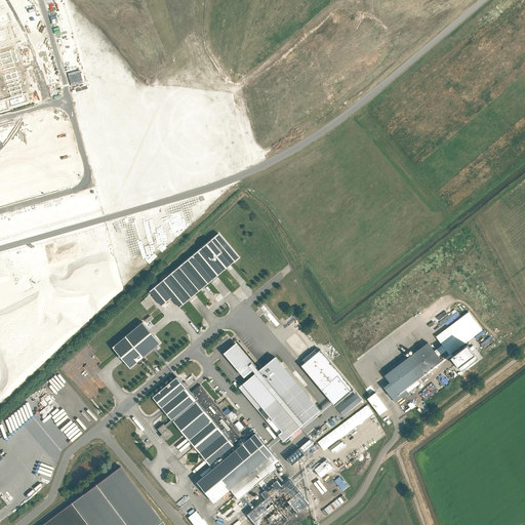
[(179,308),(224,271),(239,257),(218,234),(211,240),(150,292),(161,307),(172,297),(179,308)]
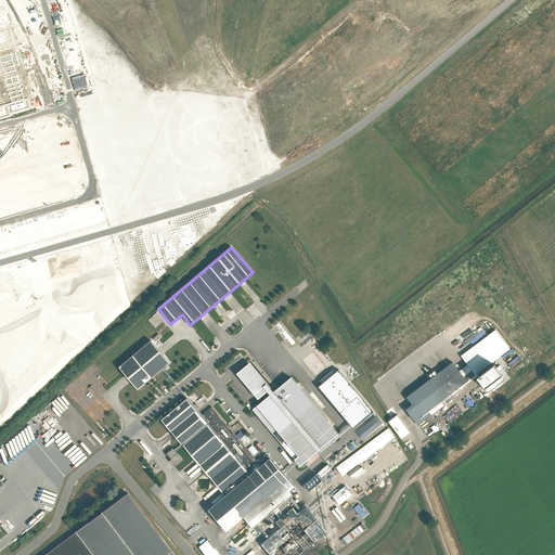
[(495,330),(461,356),(475,375),(510,349),(495,330)]
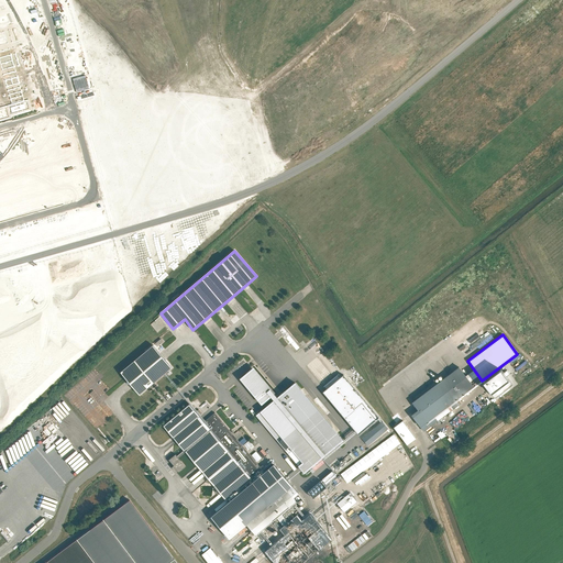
[(154,383),(172,368),(153,345),(121,373),(140,395),(148,388),(151,390),(156,386),(154,383)]
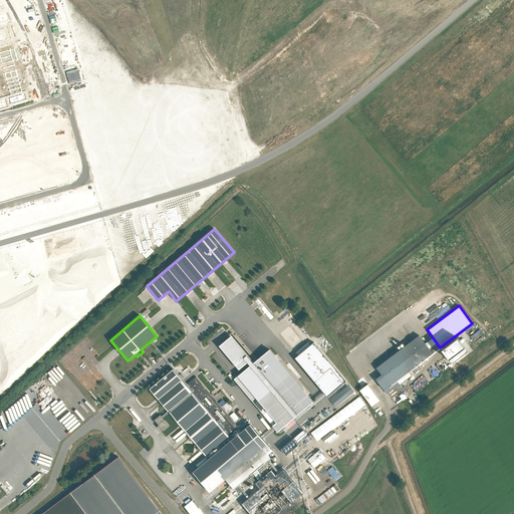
[(375,378),(387,394),(399,384),(396,380),(411,369),(414,373),(421,368),(418,364),(433,352),(419,335),(376,367),(381,374),(375,378)]
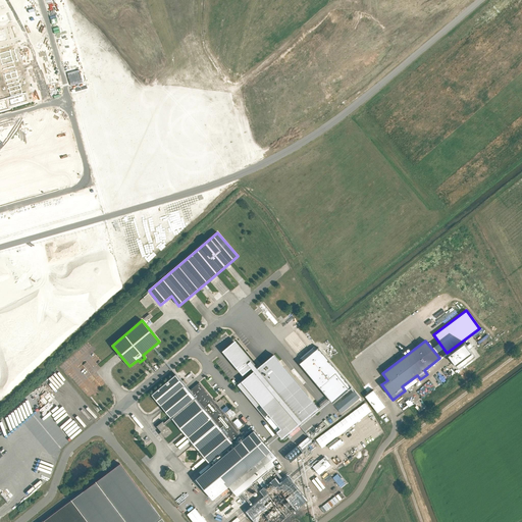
[(467,346),(465,343),(452,352),(449,355),(459,369),(462,367),(476,357),(470,350),(473,347),(470,344),(467,346)]
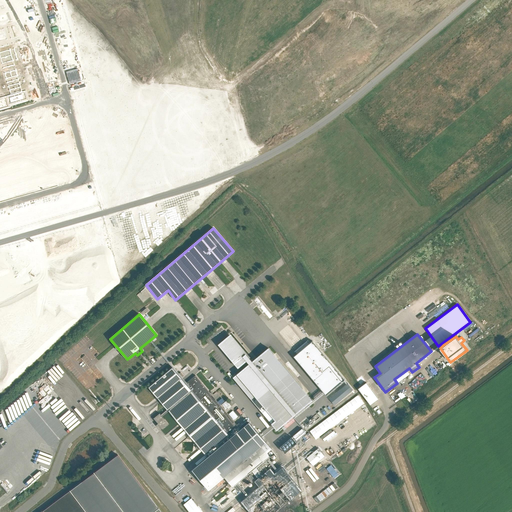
[(247,361),(250,364),(233,378),(277,430),(312,401),(269,348),(252,362),(231,337),(228,340),(230,342),(222,348),(238,368),(247,361)]
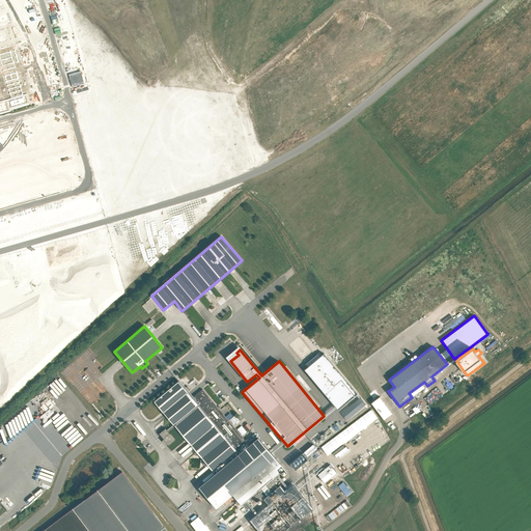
[(339,411),(359,394),(325,354),(322,356),(319,354),(305,365),(308,368),(305,370),(339,411)]
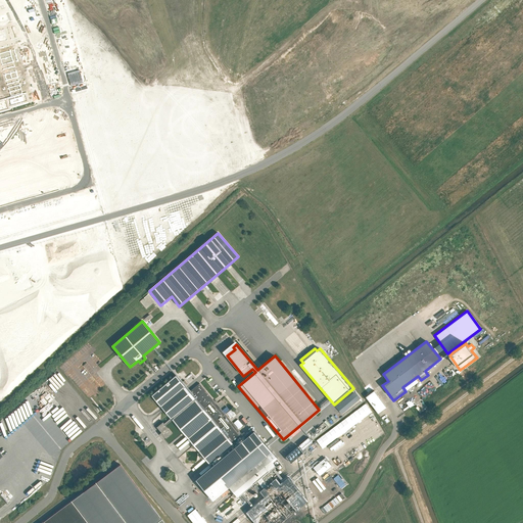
[(190,392),(186,386),(176,375),(152,395),(161,407),(194,444),(191,446),(194,449),(196,447),(202,456),(200,457),(202,460),(204,458),(212,467),(196,480),(214,501),(230,487),(235,493),(232,495),(235,497),(237,495),(238,497),(262,478),(265,482),(274,474),(271,470),(276,466),(250,435),(246,439),(217,403),(218,402),(216,401),(215,402),(199,384),(190,392)]
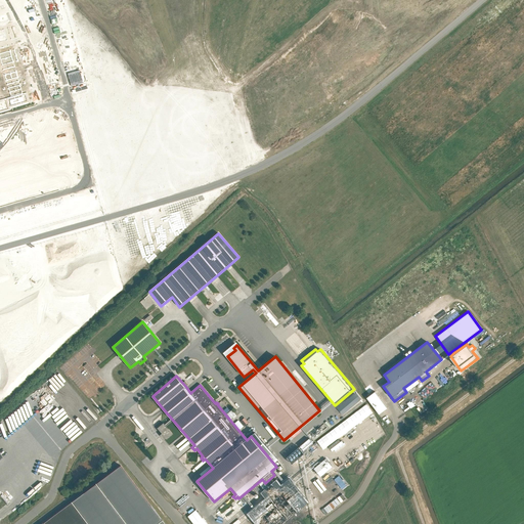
[(379,415),(387,408),(375,392),(366,398),(379,415)]
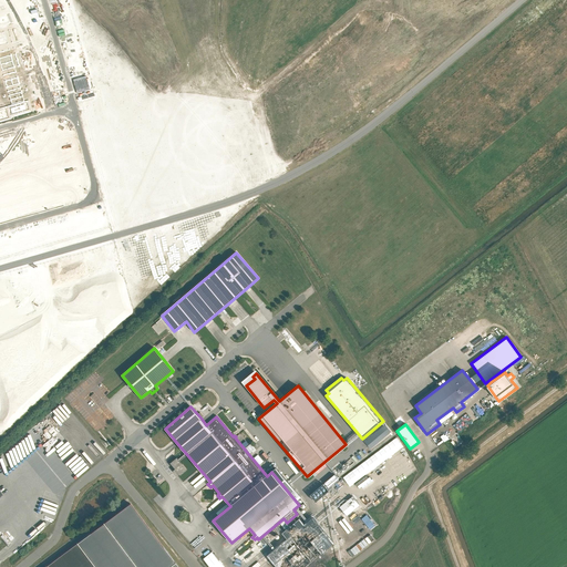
[(367,443),(372,450),(392,433),(387,426),(367,443)]
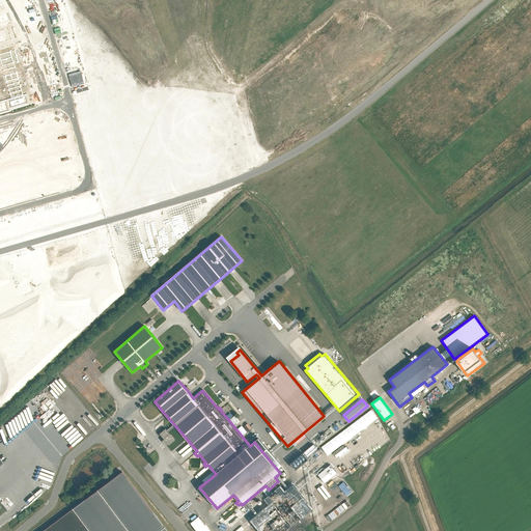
[(340,444),(378,420),(371,411),(318,446),(326,455),(331,452),(334,456),(344,450),(340,444)]
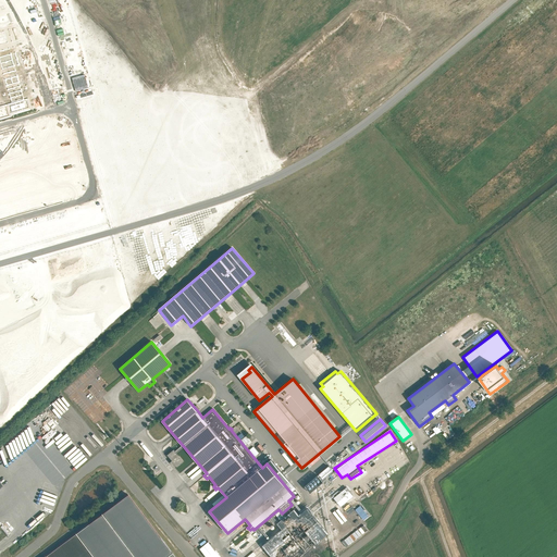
[(174,449),(168,455),(172,461),(171,462),(174,466),(175,465),(177,467),(184,461),(174,449)]
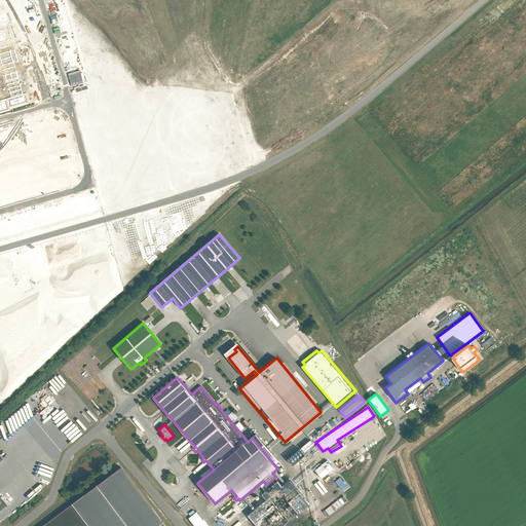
[(59,433),(48,442),(49,444),(61,435),(59,433)]
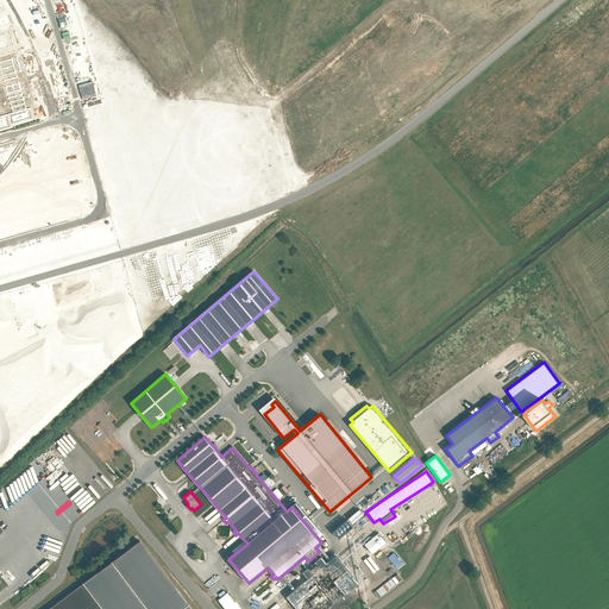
[(364,516),(359,510),(349,519),(353,525),(364,516)]
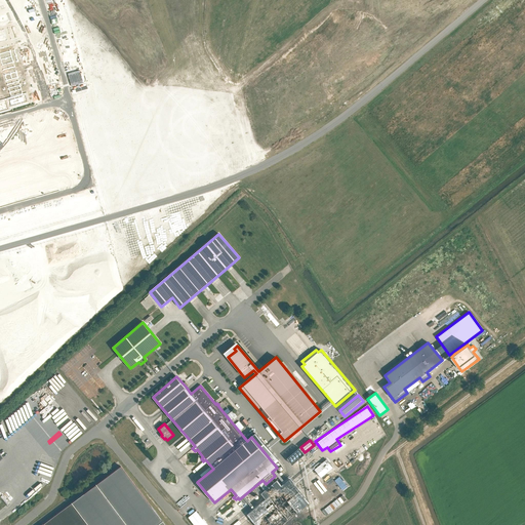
[(287,458),(292,465),(305,454),(299,448),(287,458)]
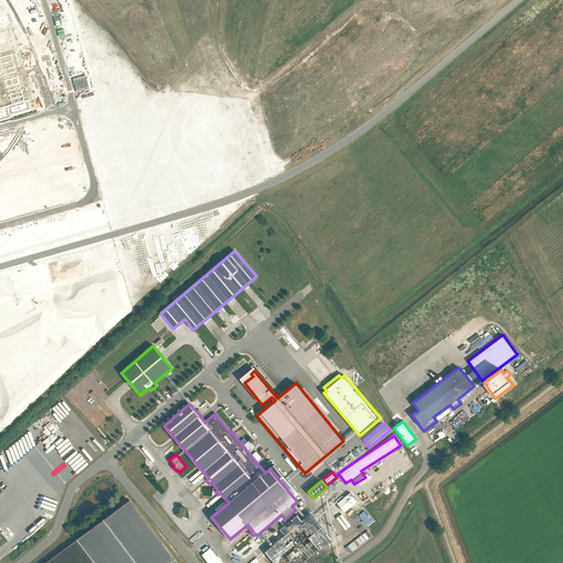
[(351,494),(337,505),(343,512),(356,501),(351,494)]
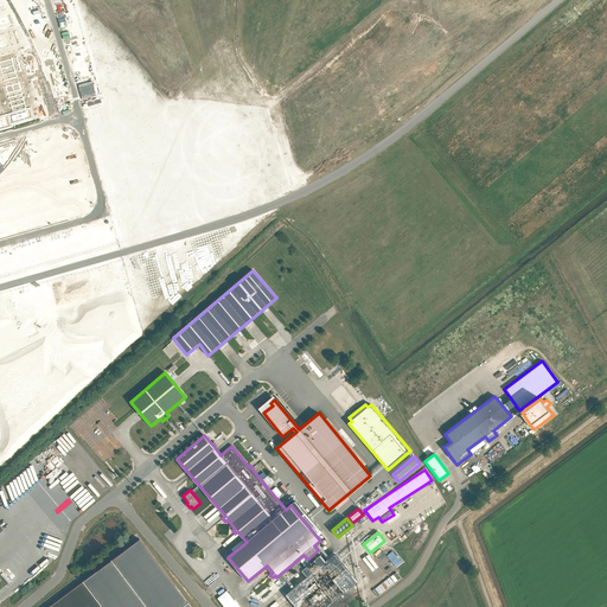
[(82,581),(101,606),(190,606),(139,538),(110,560),(82,581)]
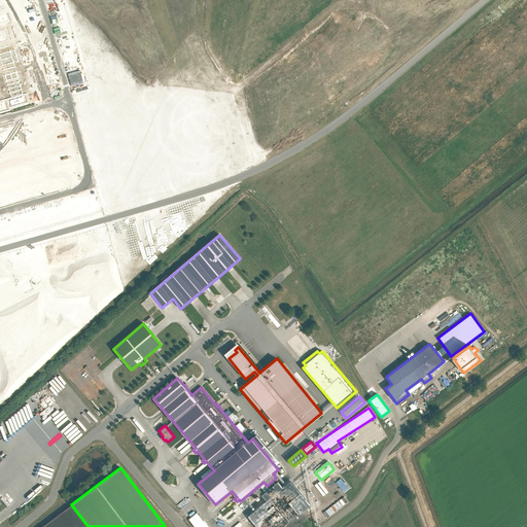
[(335,483),(343,492),(348,488),(340,479),(335,483)]
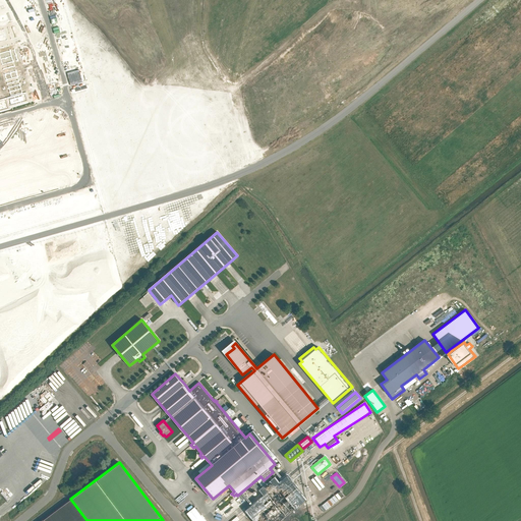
[(253,520),(281,520),(307,499),(288,475),(245,511),(253,520)]
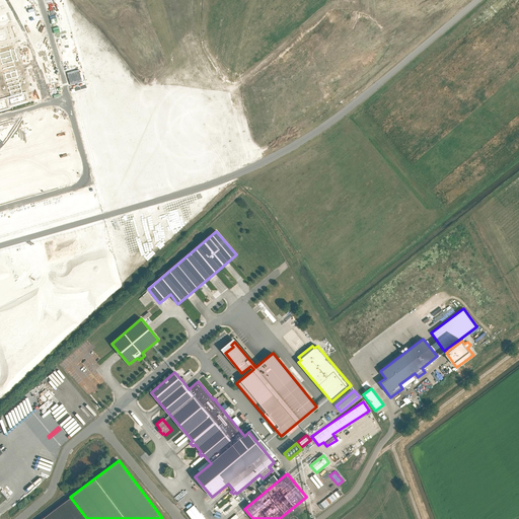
[(86,518),(70,497),(42,518),(41,518),(86,518)]
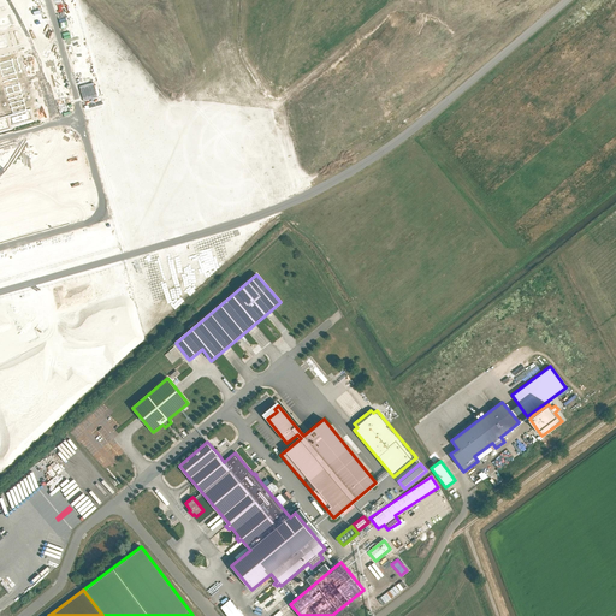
[(345,615),(362,603),(357,597),(337,614),(338,615),(345,615)]
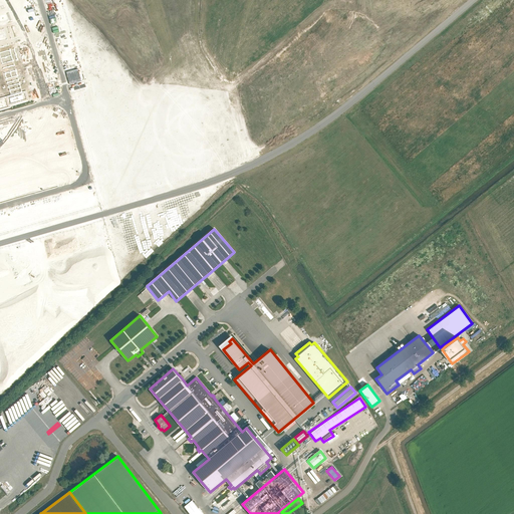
[(182,506),(187,513),(201,513),(191,500),(182,506)]
